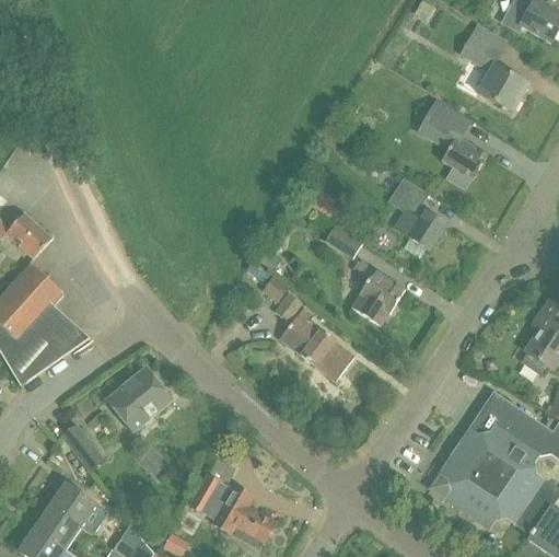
[(519,24),(550,43),(558,26),(558,11),(555,10),(558,0),(533,0),(519,24)]
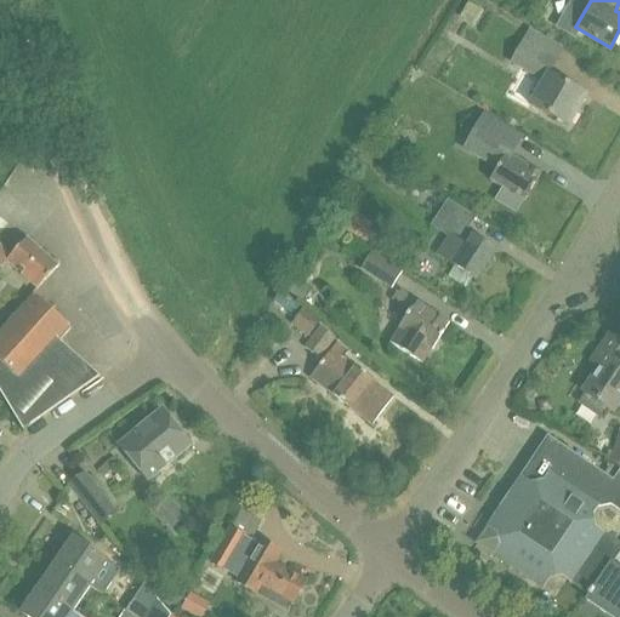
[(542,109),(567,123),(585,91),(561,78),(549,72),(562,45),(528,24),(508,60),(541,79),(535,89),(529,102),(542,109)]
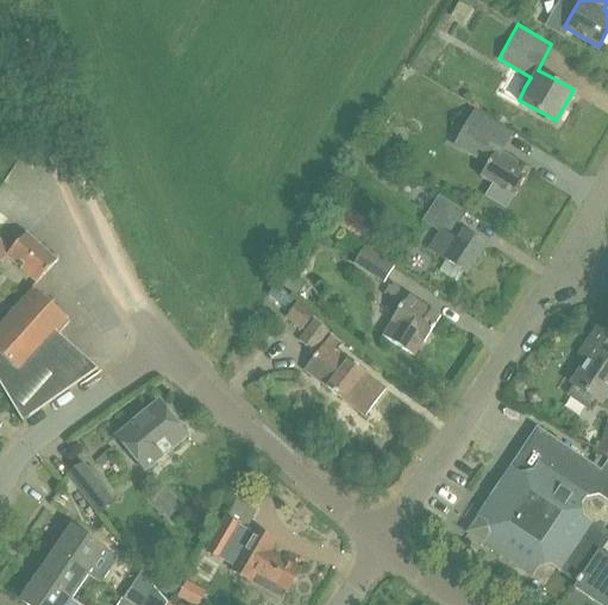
[(453,144),(486,163),(480,174),(493,182),(486,193),(505,205),(512,193),(514,194),(528,169),(500,151),(512,132),(474,111),(453,144)]
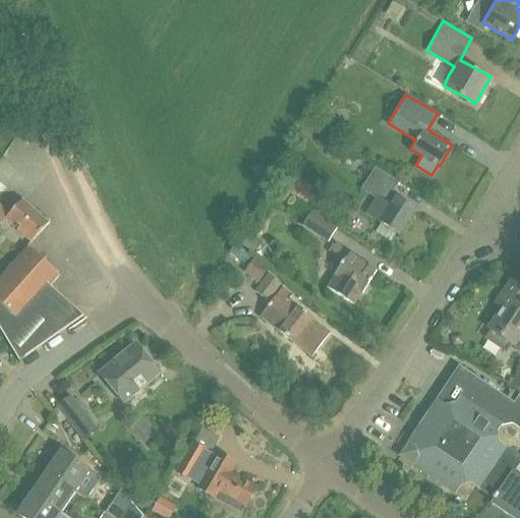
[(366,211),(399,231),(414,209),(395,196),(395,195),(390,192),(398,180),(374,165),(365,178),(380,187),(376,194),(377,195),(366,211)]
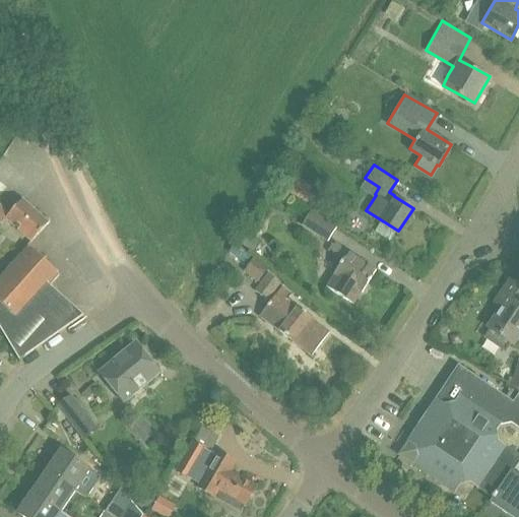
[(18,229),(30,240),(48,220),(21,198),(9,211),(0,202),(0,194),(7,184),(0,180),(0,221),(1,222),(2,221),(14,233),(18,229)]
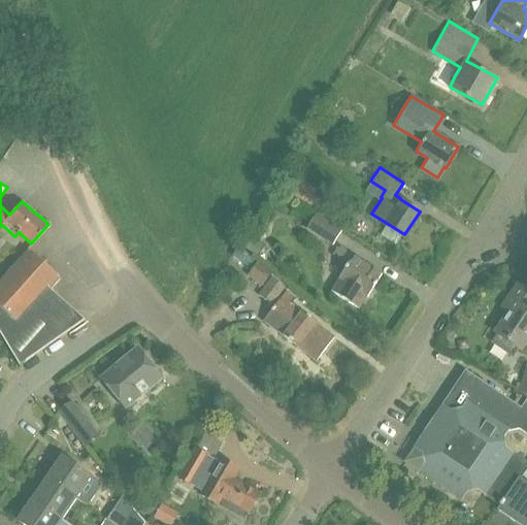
[(305,227),(331,243),(341,228),(315,211),(305,227)]
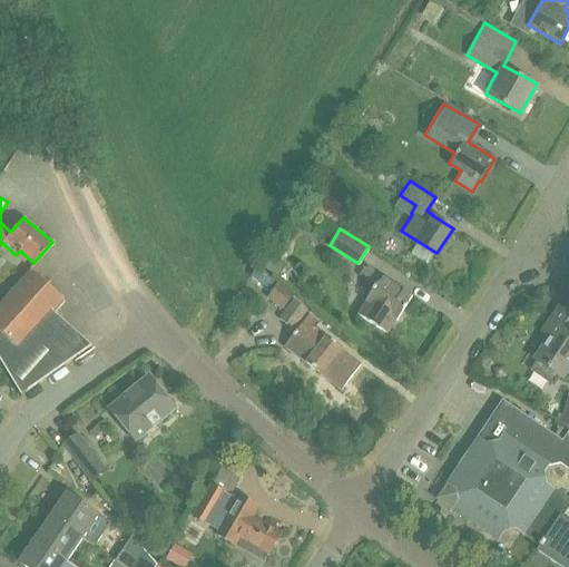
[(264,265),(274,273),(281,263),(271,255),(264,265)]
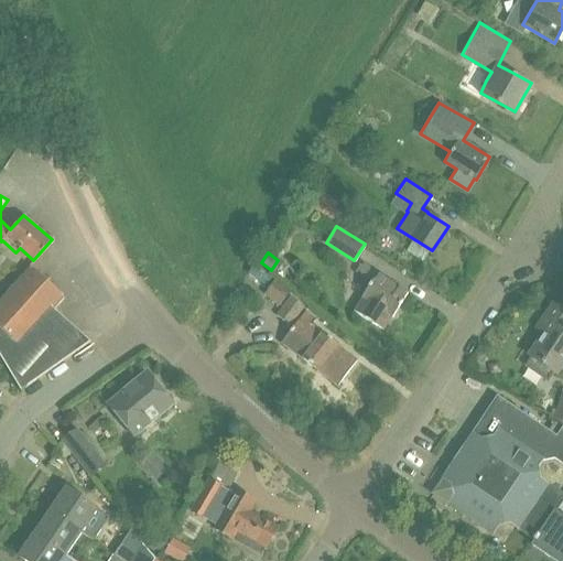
[(353,310),(382,328),(391,314),(392,315),(407,291),(377,272),(376,273),(365,260),(354,270),(368,286),(353,310)]
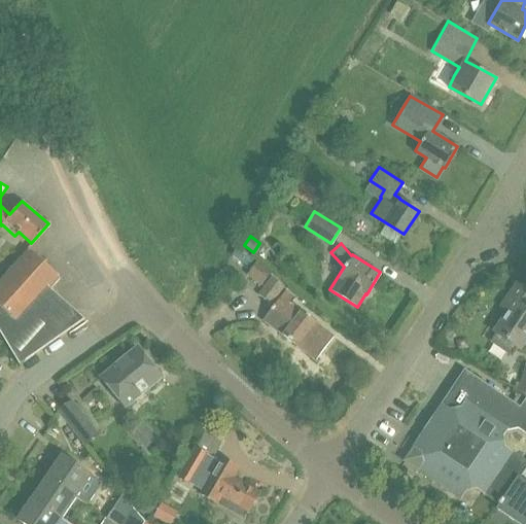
[(252,257),(237,245),(231,253),(246,266),(252,257)]
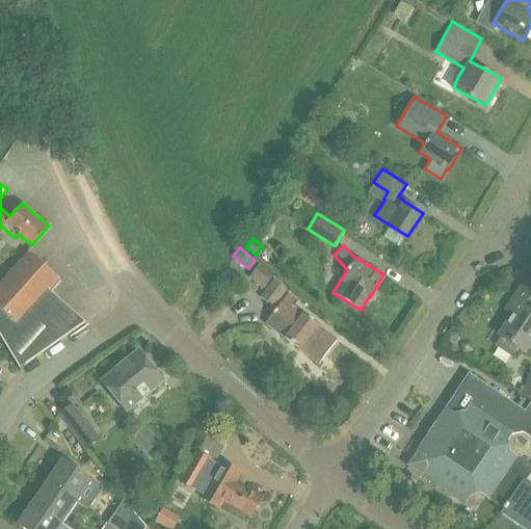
[(0,336),(19,366),(84,320),(49,290),(60,278),(29,250),(0,282),(0,336)]
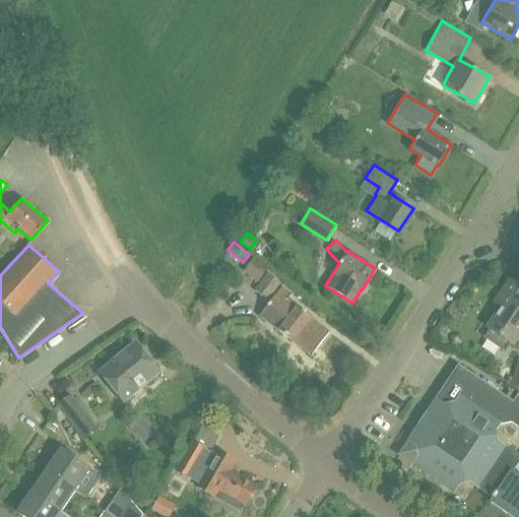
[(243,269),(257,280),(267,266),(254,255),(243,269)]
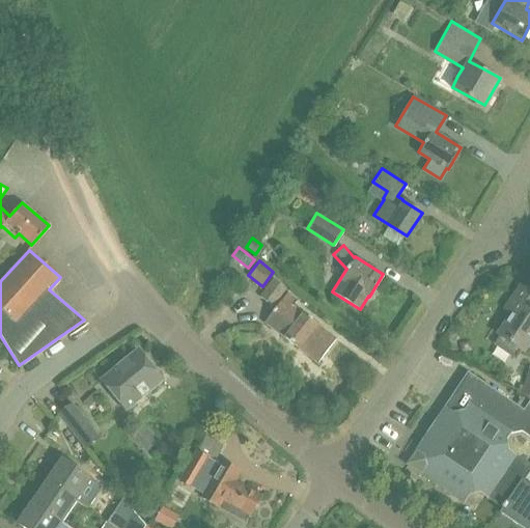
[(259,295),(272,304),(285,287),(273,277),(259,295)]
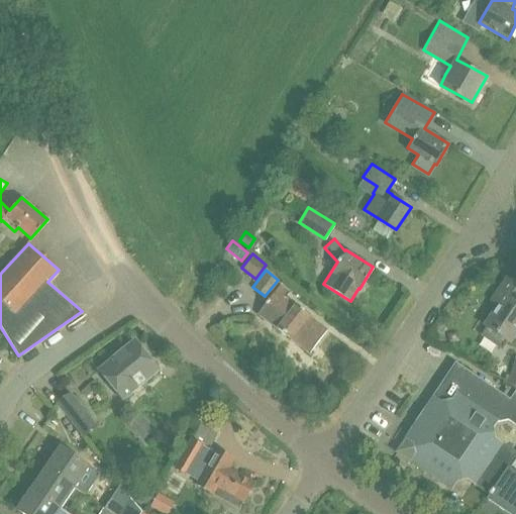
[(484,323),(509,340),(515,329),(515,283),(506,277),(496,292),(503,296),(484,323)]
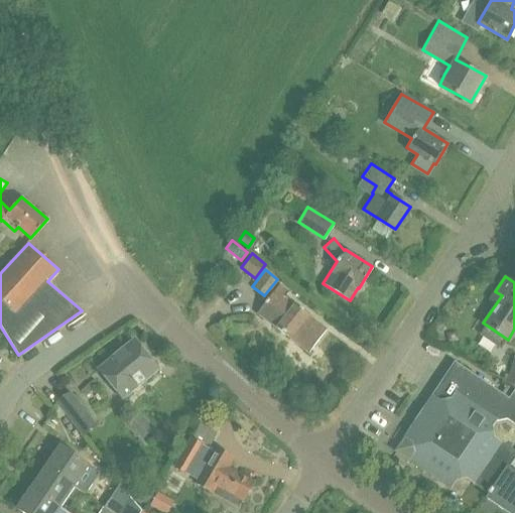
[(257,311),(308,350),(327,328),(283,294),(287,289),(279,282),(274,288),(275,288),(257,311)]
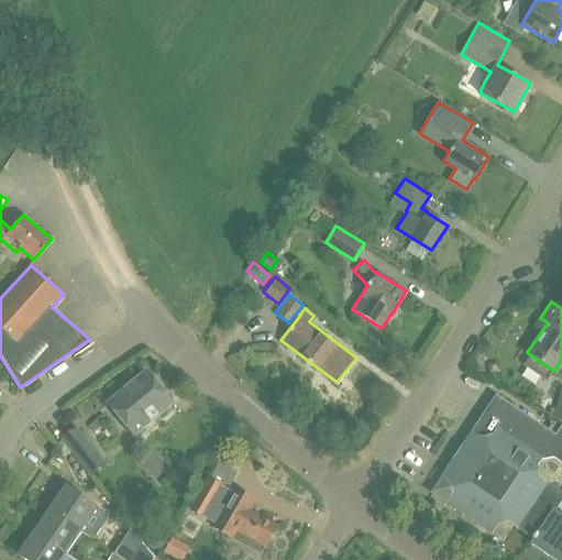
[(107,402),(133,434),(172,402),(145,369),(107,402)]
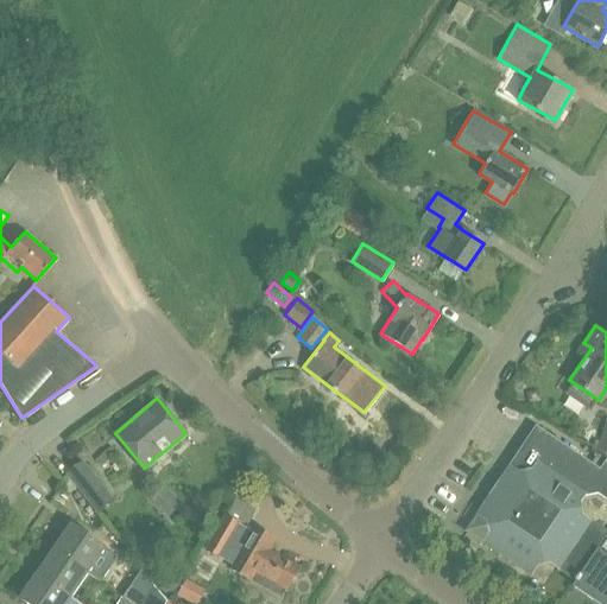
[(595,449),(606,452),(606,417),(605,417),(595,449)]
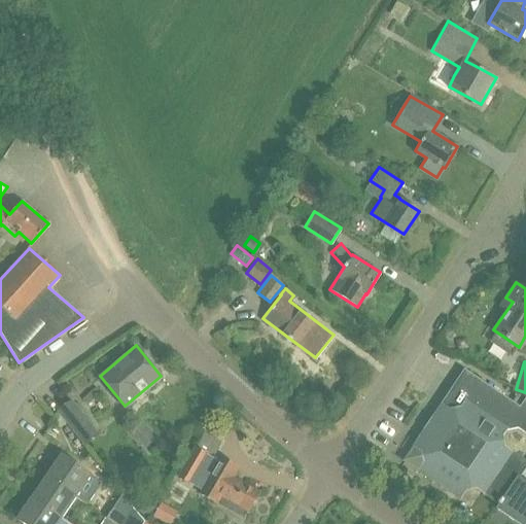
[(476,488),(497,501),(500,497),(502,499),(520,474),(519,473),(525,462),(525,459),(504,445),(502,434),(506,427),(517,426),(525,431),(525,396),(519,405),(464,368),(413,445),(421,450),(420,459),(415,467),(460,497),(465,489),(476,488)]
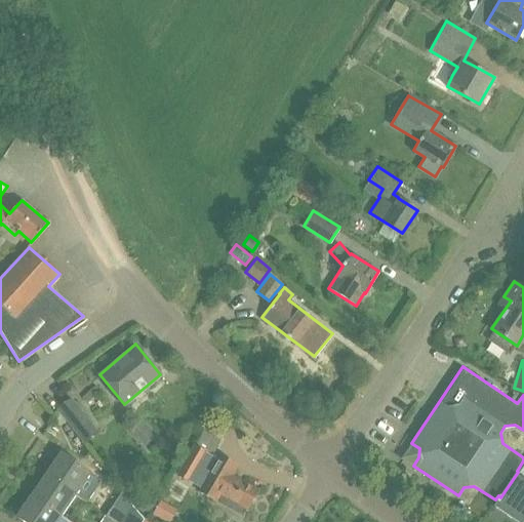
[(55,408),(83,442),(98,430),(71,396),(55,408)]
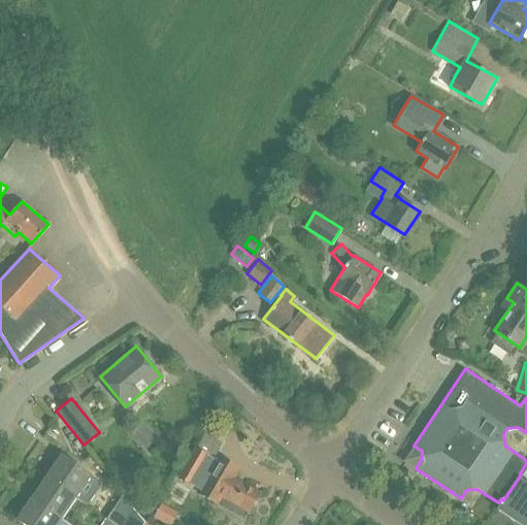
[(46,476),(75,496),(91,474),(61,454),(46,476)]
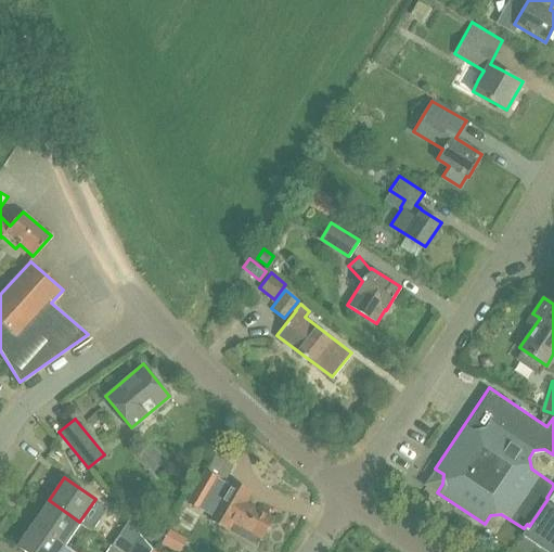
[(187,501),(200,509),(210,490),(196,482),(187,501)]
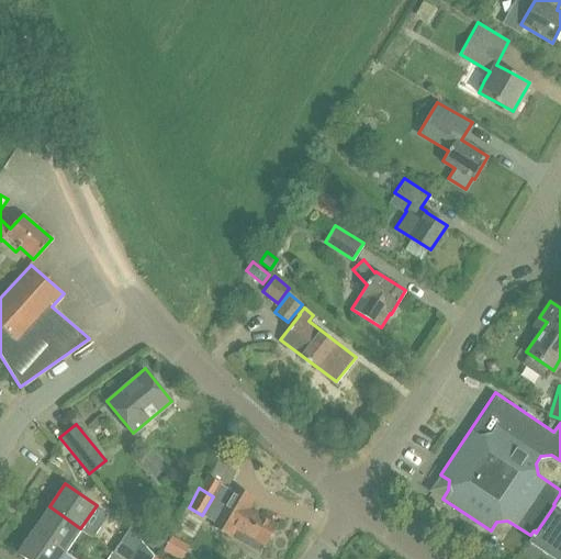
[(231,535),(259,551),(264,544),(276,523),(247,507),(253,498),(235,488),(213,525),(231,535)]
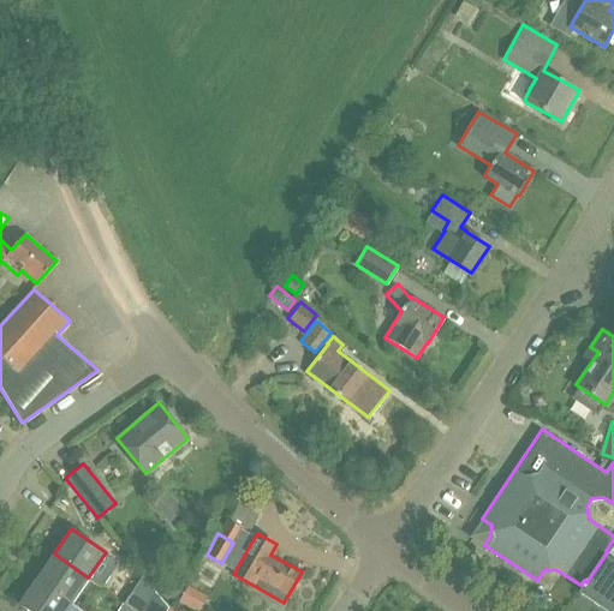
[(579,591),(608,610),(612,610),(613,607),(613,556),(607,552),(586,582),(584,580),(580,585),(583,587),(579,591)]
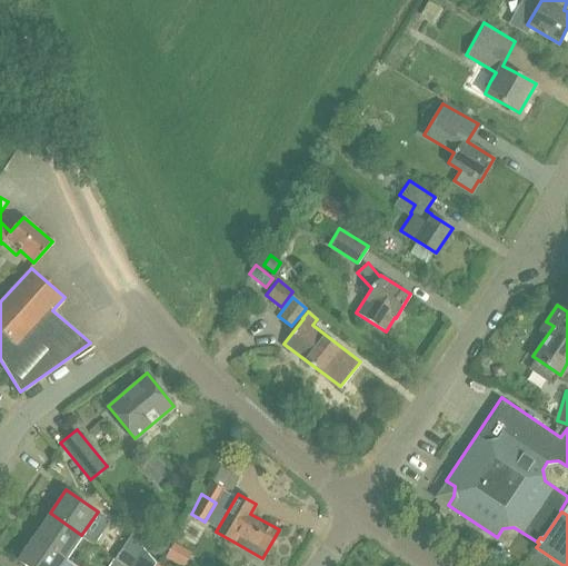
[(33,536),(66,558),(81,535),(50,513),(33,536)]
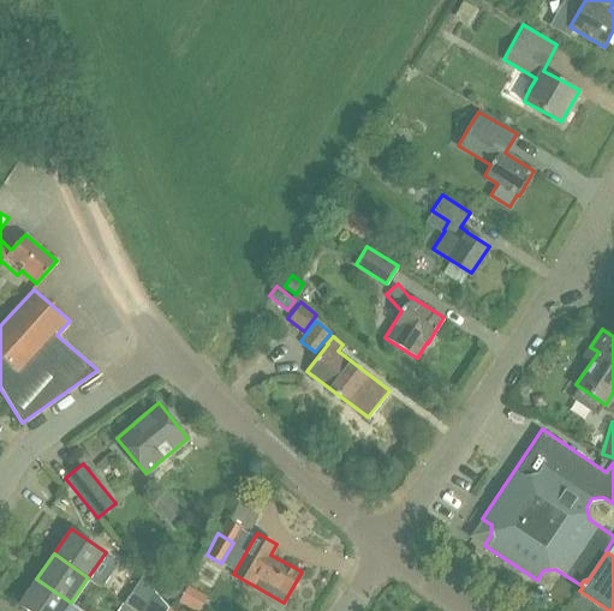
[(158,591),(168,600),(182,586),(172,575),(158,591)]
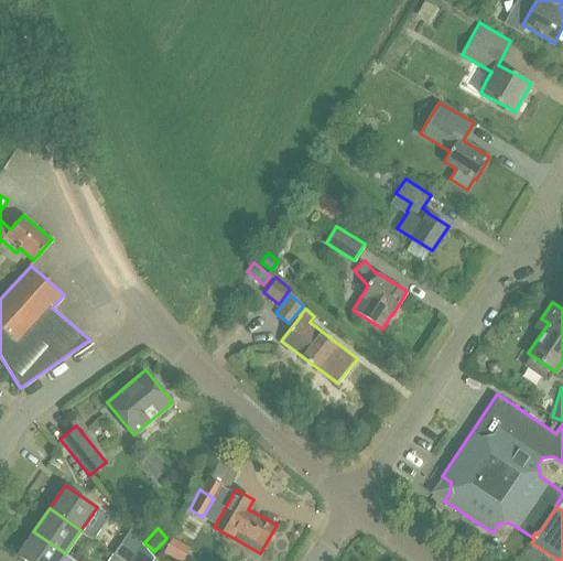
[(75,560),(76,560),(65,553),(33,531),(18,554),(28,560),(75,560)]
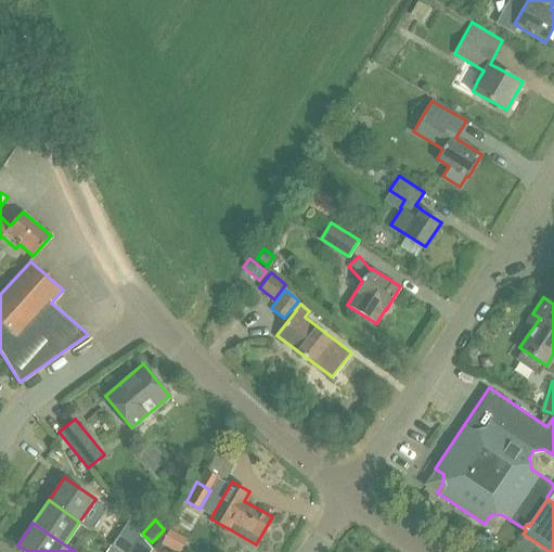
[(160,542),(178,551),(187,538),(169,527),(160,542)]
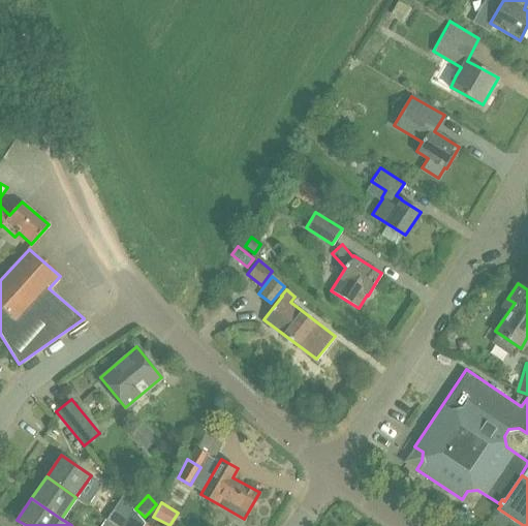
[(119,525),(141,525),(144,522),(131,507),(119,525)]
